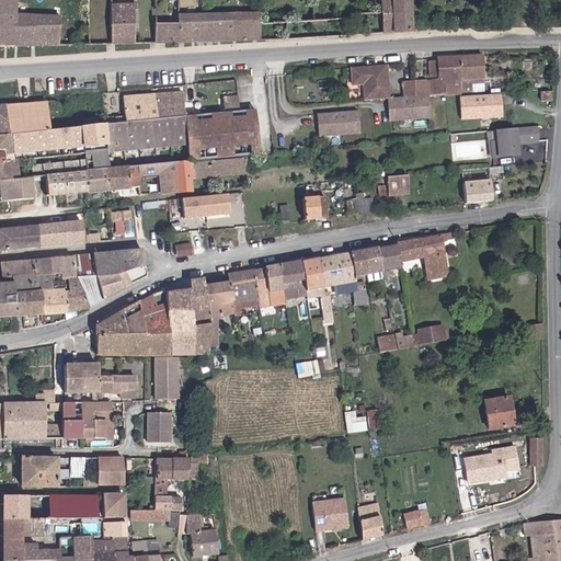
[(19,0),(0,0),(0,45),(58,46),(61,18),(18,16),(19,0)]
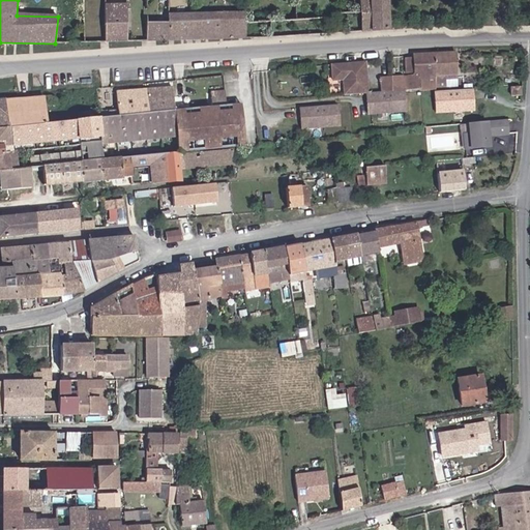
[(376,0),(377,22),(402,21),(401,0),(376,0)]
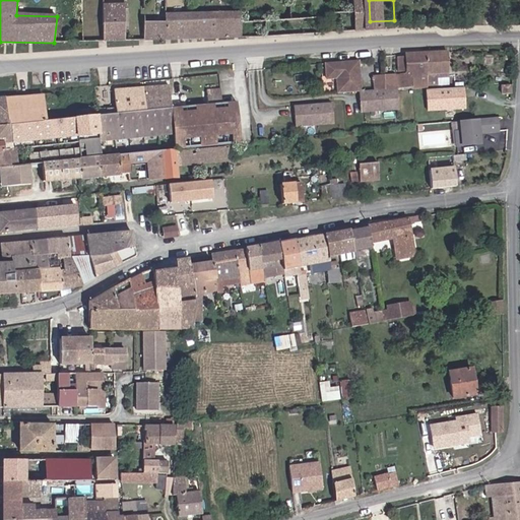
[(110,5),(110,43),(132,42),(132,5),(110,5)]
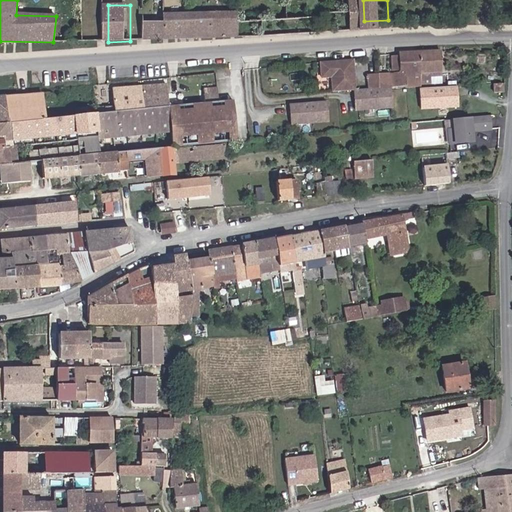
[(146,20),(146,38),(241,37),(241,12),(167,13),(167,20),(146,20)]
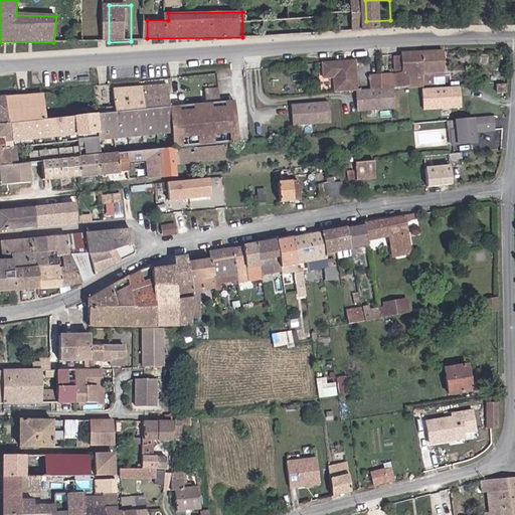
[(446,51),(424,52),(424,71),(395,73),(395,84),(403,84),(447,83),(446,51)]
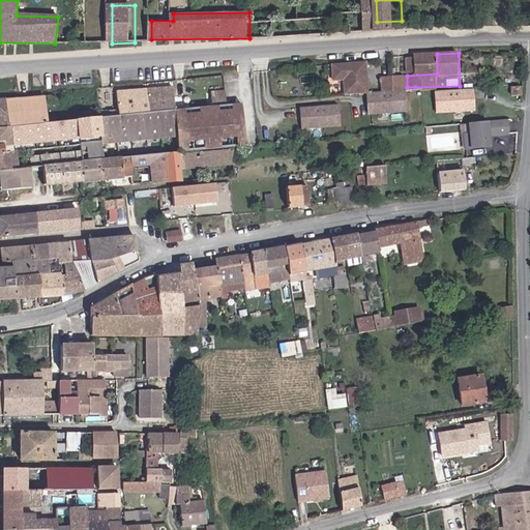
[(416,72),(393,74),(394,88),(406,88),(407,87),(407,76),(437,74),(437,54),(416,55),(416,72)]
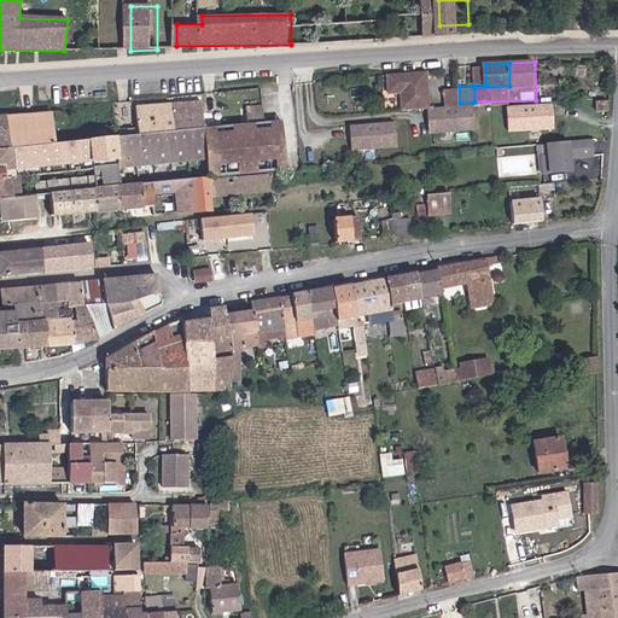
[(429,70),(390,73),(391,91),(403,91),(404,108),(429,105),(432,105),(429,70)]
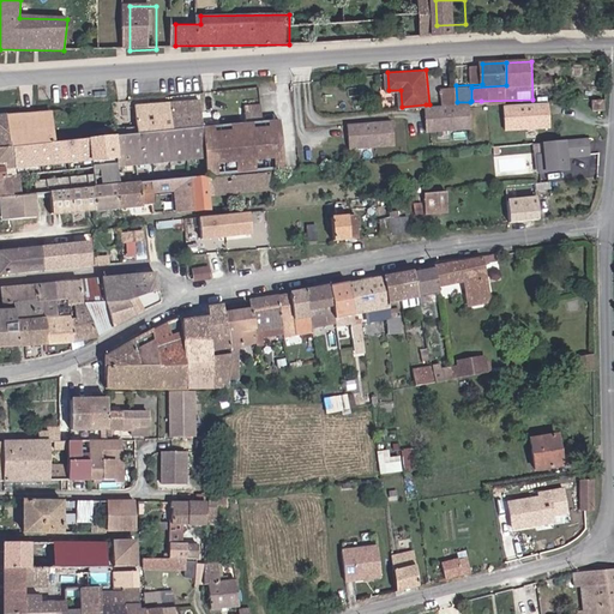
[(441,85),(443,103),(457,102),(456,85),(441,85)]
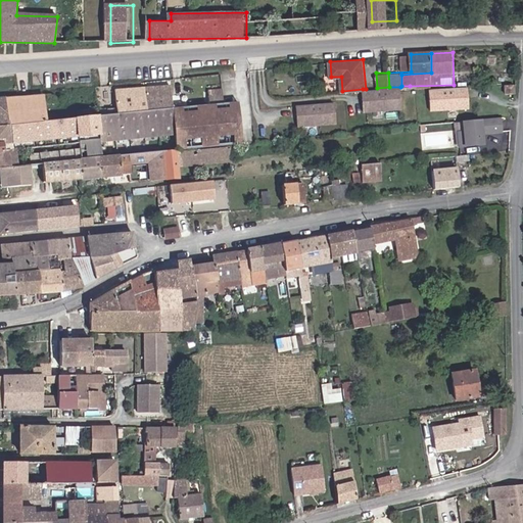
[(108,107),(108,111),(148,107),(148,84),(147,85),(146,85),(140,85),(116,87),(117,106),(108,107)]
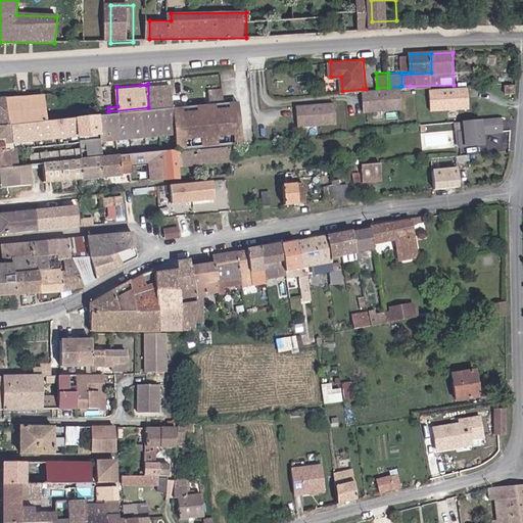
[(172,84),(148,84),(148,107),(174,104),(173,97),(172,84)]
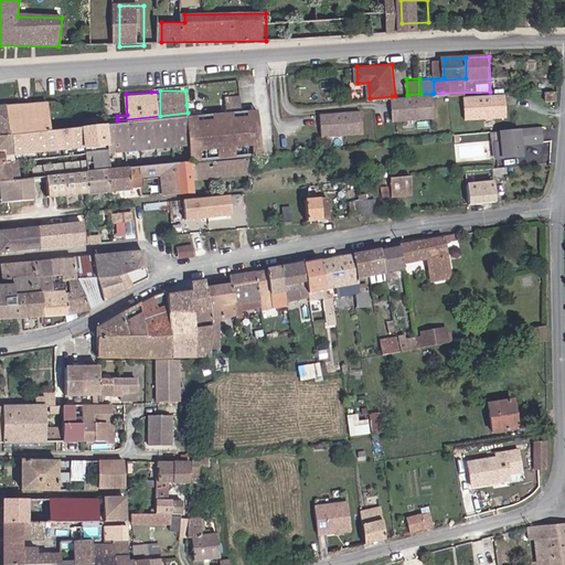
[(555,102),(554,92),(545,93),(545,102),(555,102)]
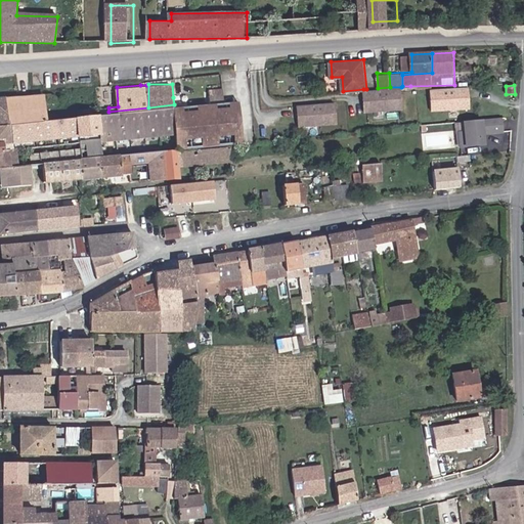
[(366,89),(363,89),(365,114),(403,111),(401,87),(390,87),(378,88),(366,89)]
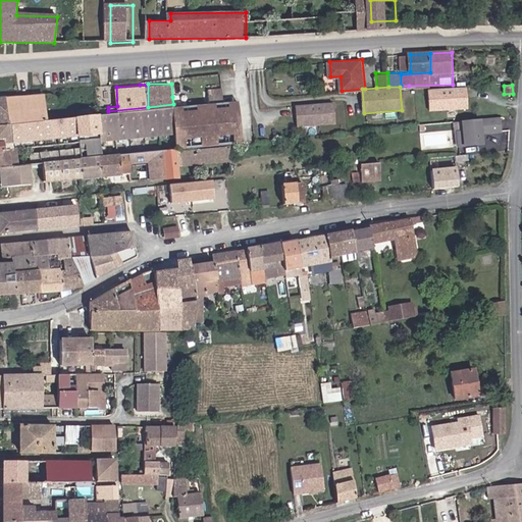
[(467,87),(429,88),(430,110),(468,108),(467,87)]
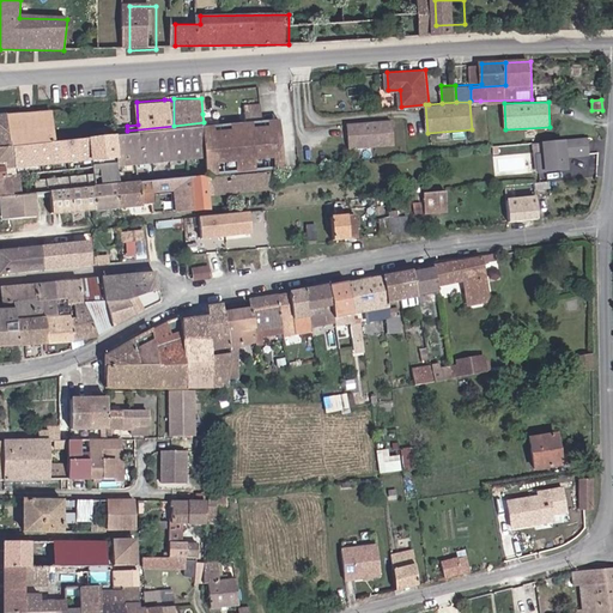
[(246,105),(248,120),(263,117),(262,104),(246,105)]
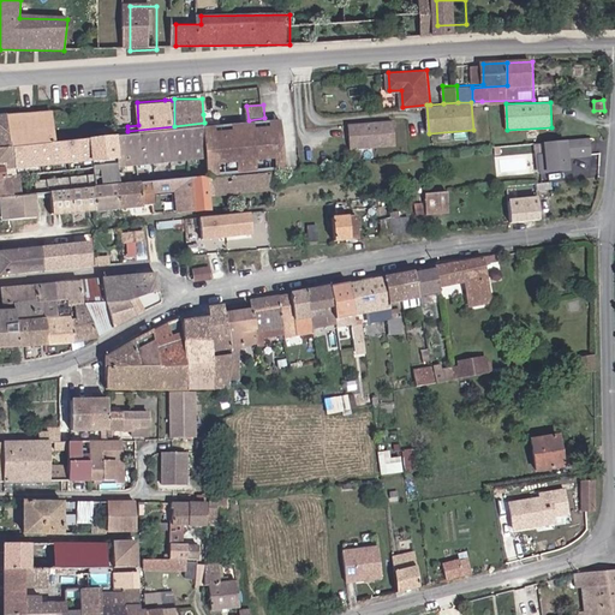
[(0,111),(0,143),(57,138),(53,107),(0,111)]
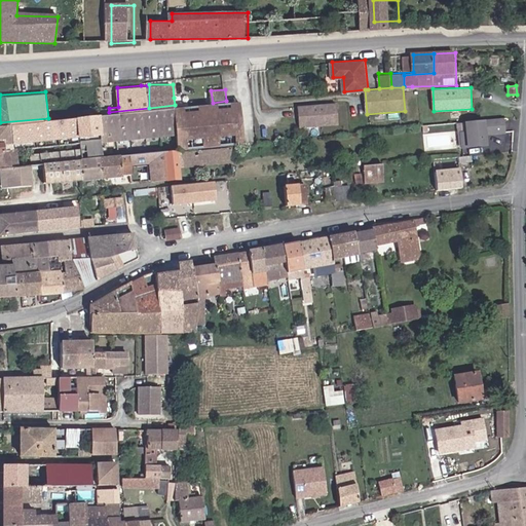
[(210,102),(175,105),(179,147),(207,145),(211,145),(242,142),(238,100),(226,101),(213,103),(210,102)]
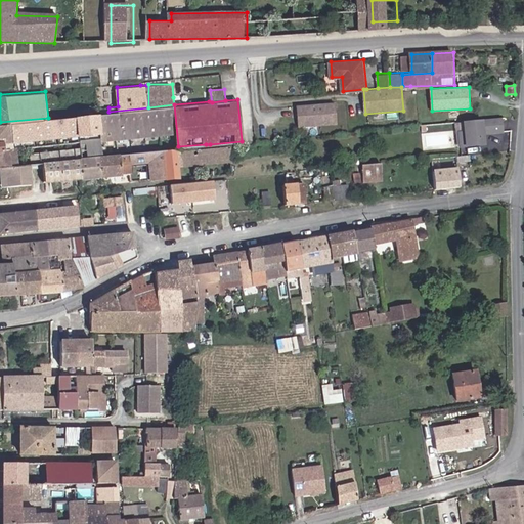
[(336,101),(298,104),(299,125),(337,122),(336,101)]
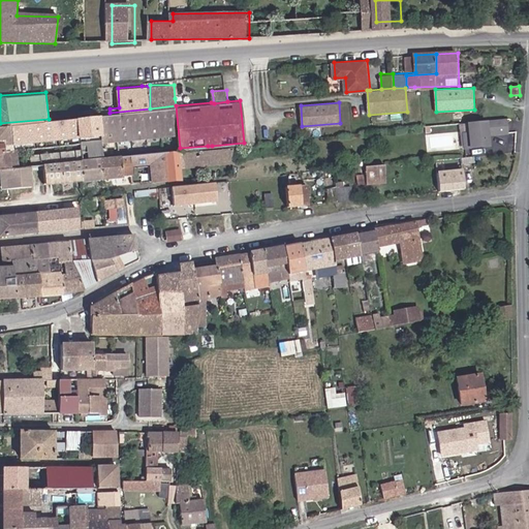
[(49,119),(0,123),(0,165),(43,162),(81,158),(101,157),(132,154),(163,152),(180,150),(180,148),(176,105),(150,109),(110,113),(49,119)]
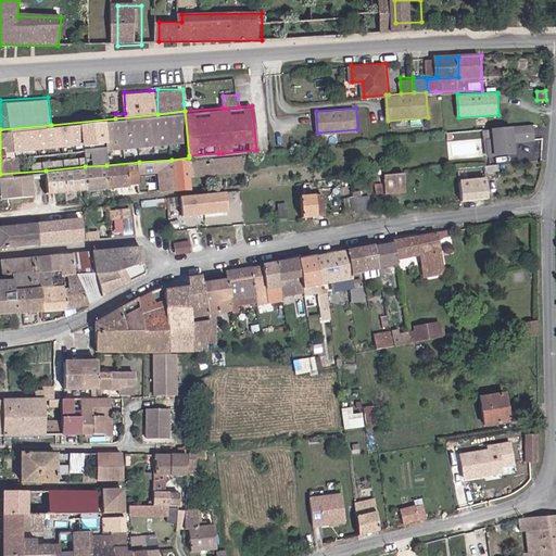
[(533,140),(532,126),(493,129),(493,140),(491,140),(492,155),(514,154),(513,142),(533,140)]
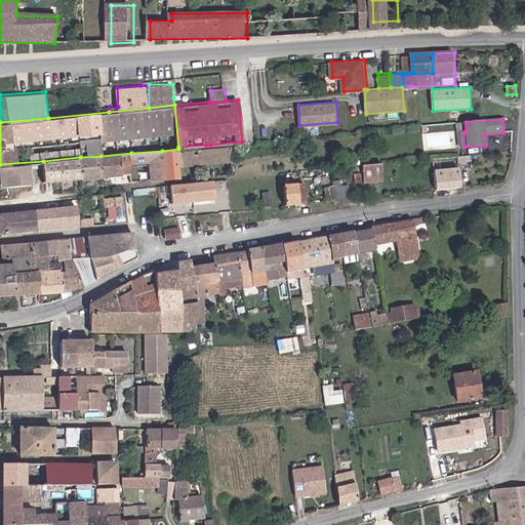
[(231,145),(178,149),(179,164),(207,162),(209,162),(232,160),(231,145)]
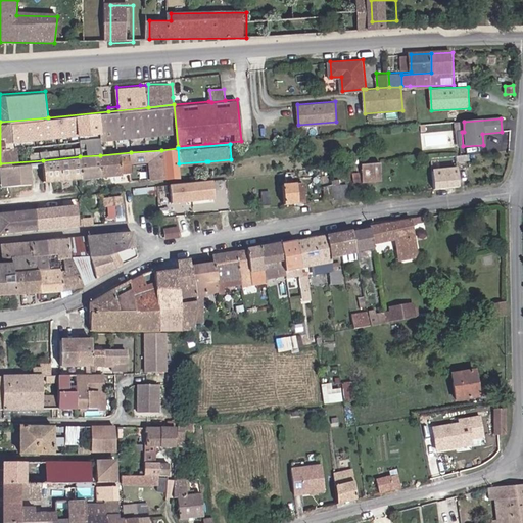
[(161,150),(164,177),(180,176),(179,163),(178,148),(161,150)]
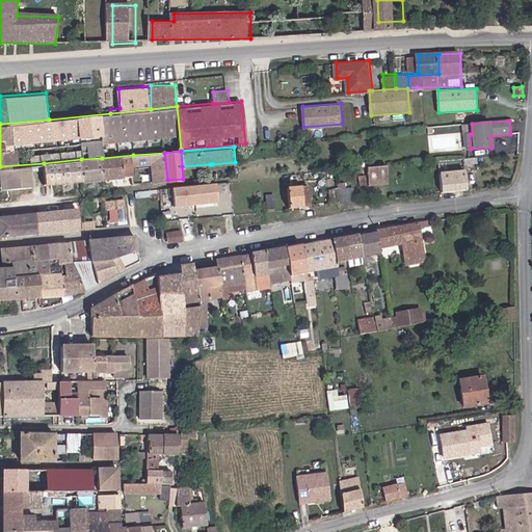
[(102,158),(103,178),(132,175),(132,183),(167,180),(164,153),(133,155),(102,158)]
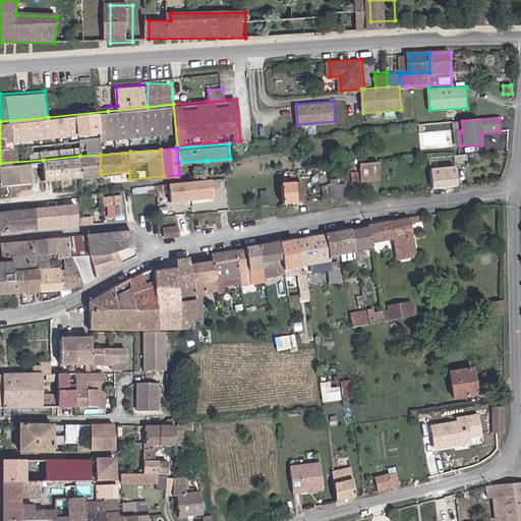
[(79,156),(80,175),(93,175),(101,174),(100,155),(79,156)]
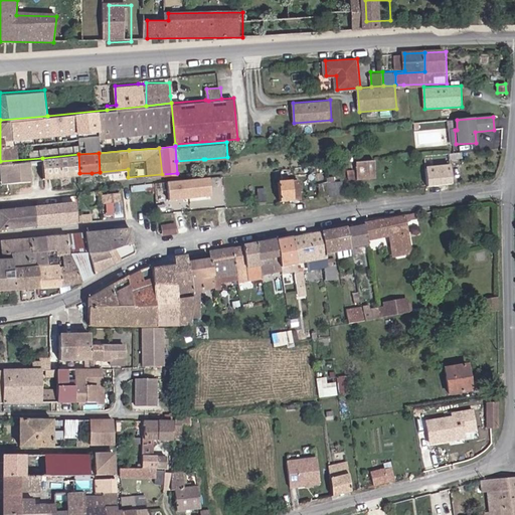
[(427,165),(451,162),(450,153),(426,155),(427,165)]
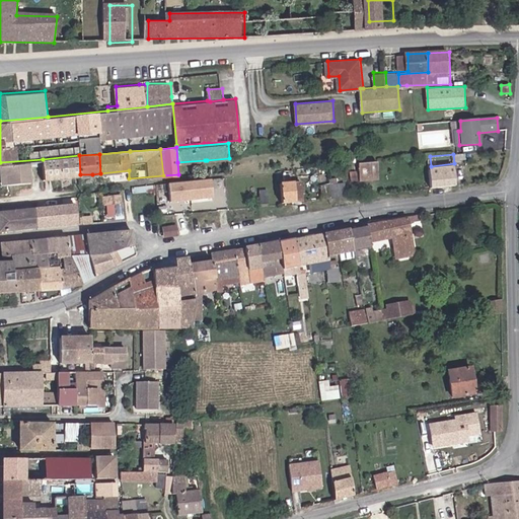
[(43,159),(45,178),(56,176),(80,174),(79,155),(43,159)]
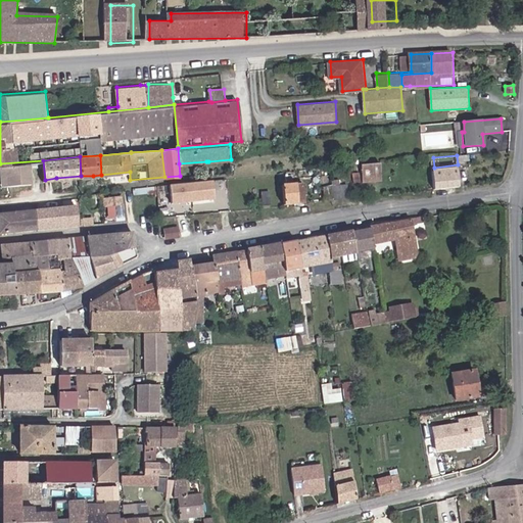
[(437,189),(463,186),(461,165),(435,168),(437,189)]
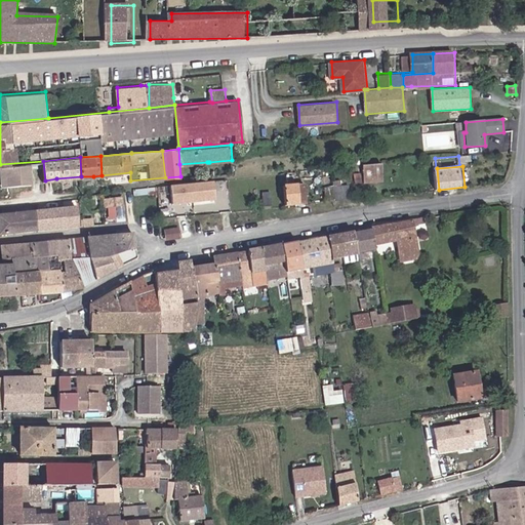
[(384,169),(365,171),(366,180),(385,179),(384,169)]
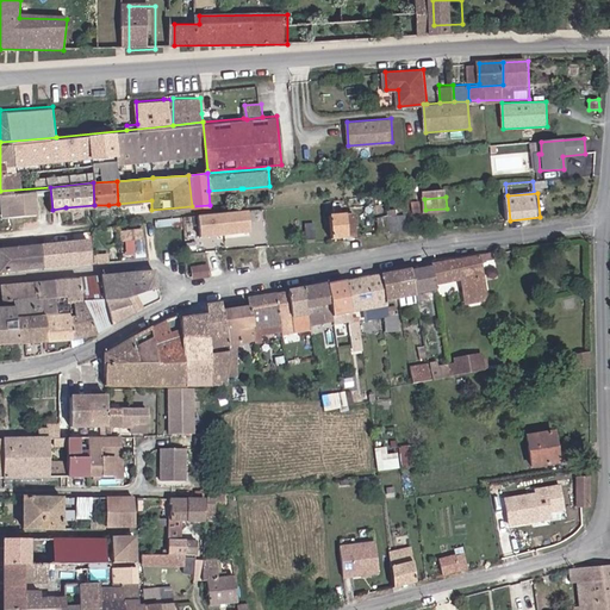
[(331,215),(332,238),(359,236),(356,212),(331,215)]
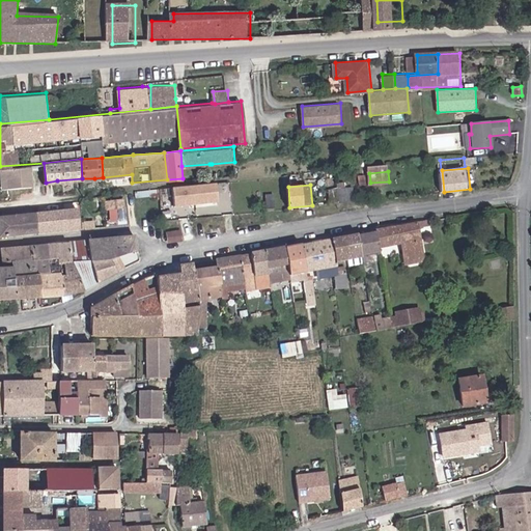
[(176,200),(175,188),(161,189),(162,201),(176,200)]
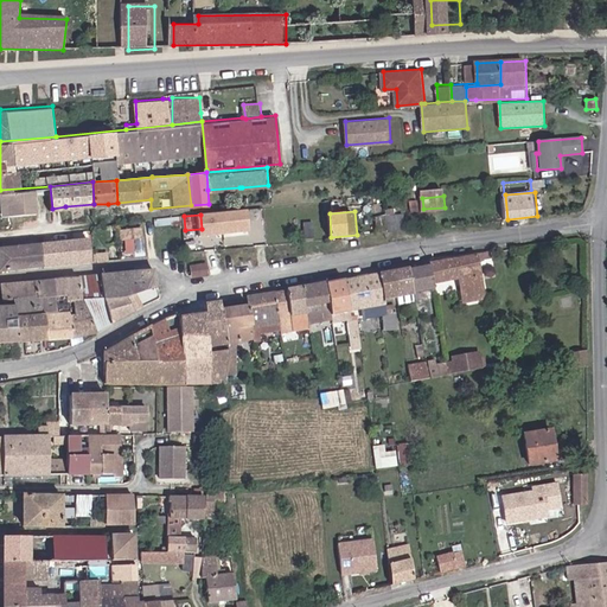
[(376,218),(377,234),(387,232),(384,217),(376,218)]
